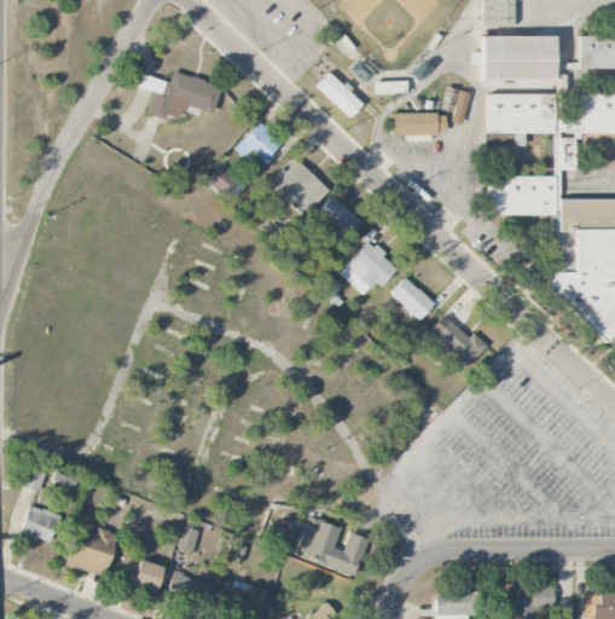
[(515,25),(515,0),(485,0),(485,25),(515,25)]
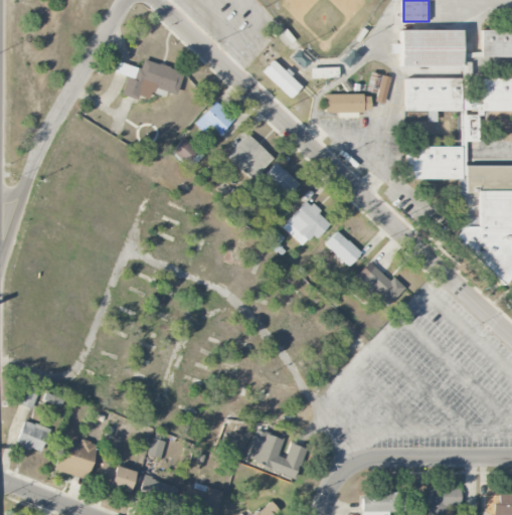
[(463,29),(402,28),(402,43),(393,43),(393,52),(402,52),(402,65),(463,66),(463,29)]
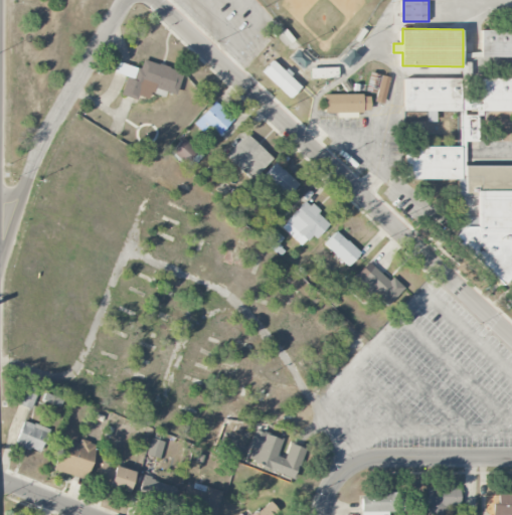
[(511,28),(483,28),(483,55),(511,55),(511,28)]
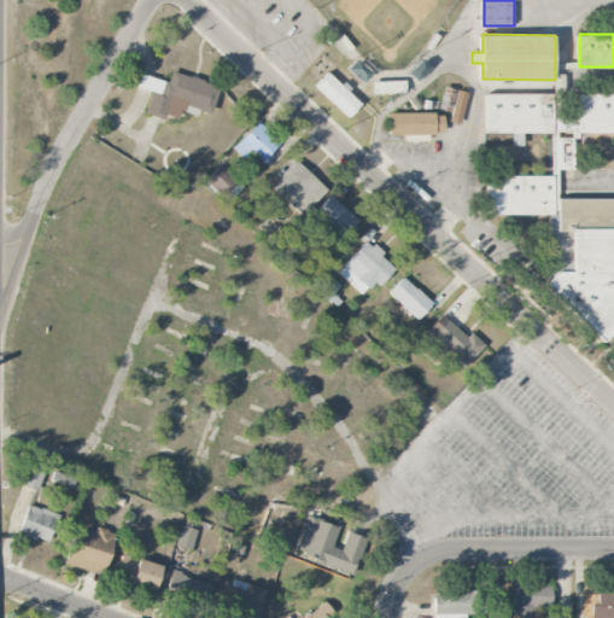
[(220,83),(173,70),(170,81),(141,73),(138,86),(153,91),(146,115),(167,121),(168,115),(180,117),(182,108),(211,116),(220,83)]
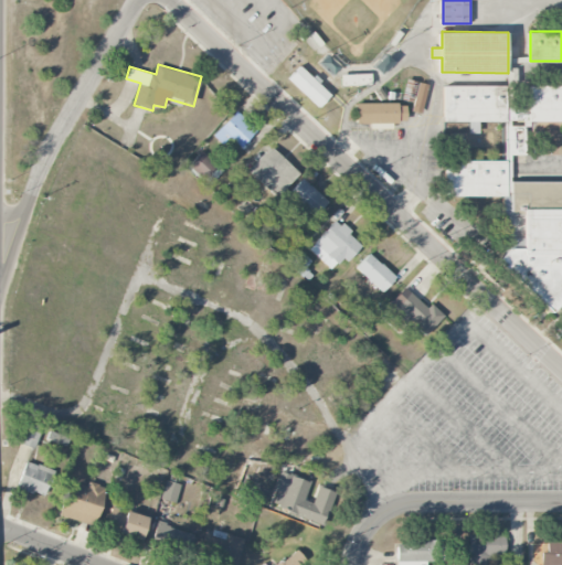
[(290,78),(320,108),(333,95),(303,65),(290,78)]
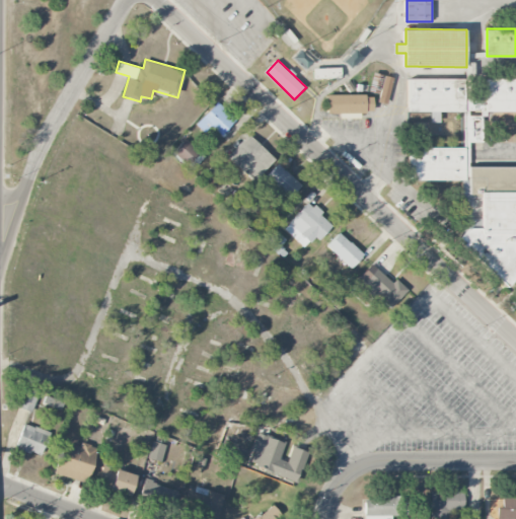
[(343,77),(342,68),(315,69),(316,79),(343,77)]
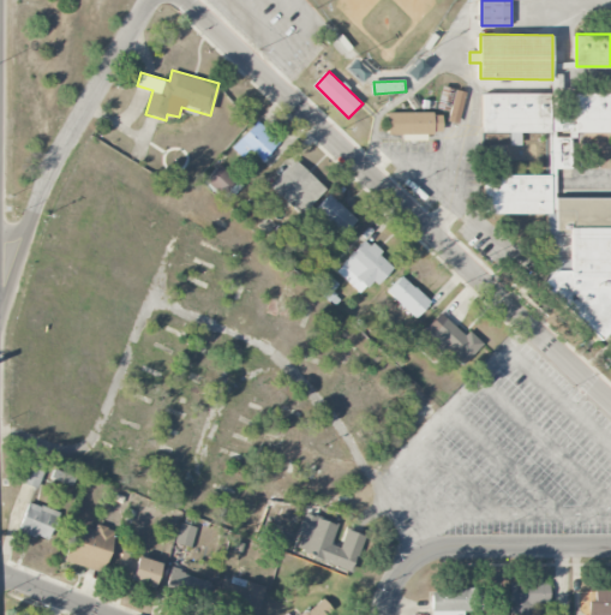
[(468,94),(445,87),(439,107),(453,112),(449,121),(460,125),(468,94)]
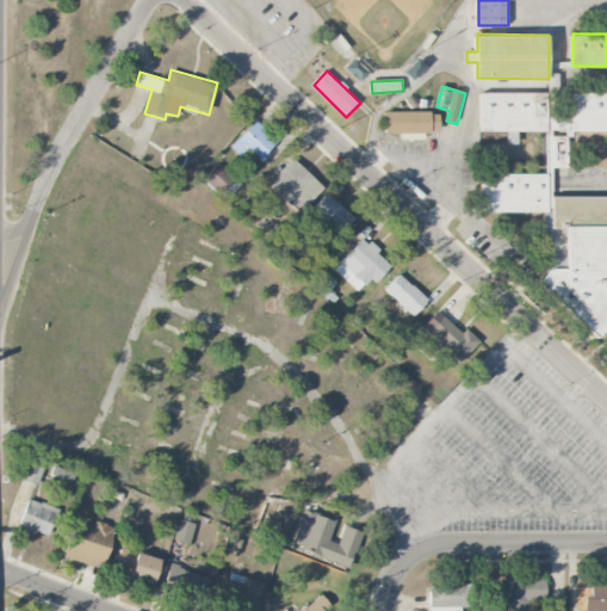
[(606,196),(549,197),(575,133),(606,131),(606,93),(574,93),(570,102),(558,102),(567,110),(556,110),(551,115),(551,93),(482,93),(482,133),(546,131),(547,174),(482,174),(482,213),(545,213),(545,236),(546,245),(547,292),(595,339),(606,327),(606,196)]
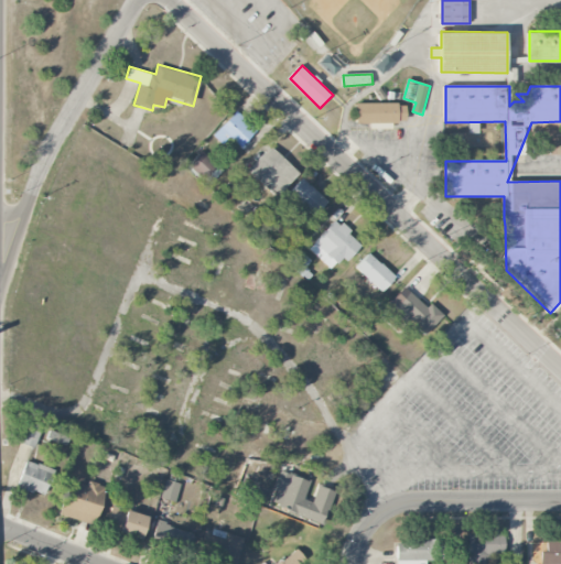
[(357,104),(357,123),(371,123),(371,129),(389,129),(389,123),(408,122),(407,102),(357,104)]
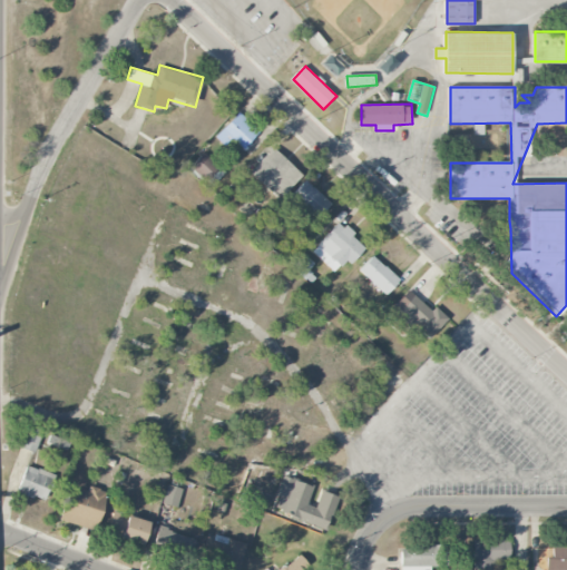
[(241,112),(223,131),(244,149),(261,130),(241,112)]
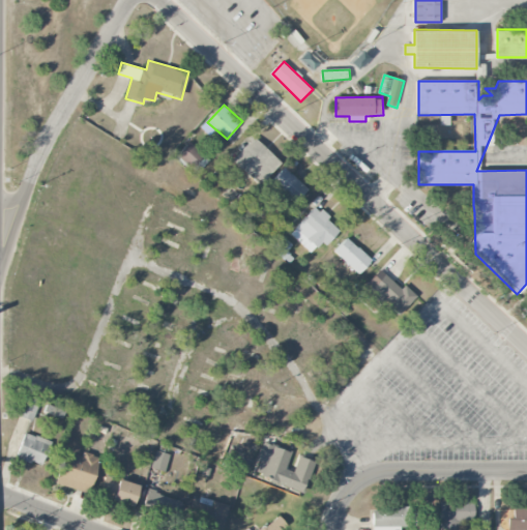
[(255,138),(234,160),(261,186),(283,163),(255,138)]
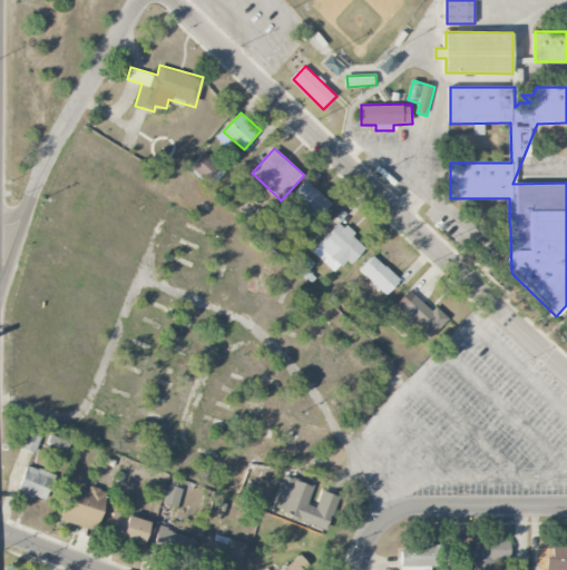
[(205,153),(192,167),(207,182),(213,176),(218,182),(227,173),(205,153)]
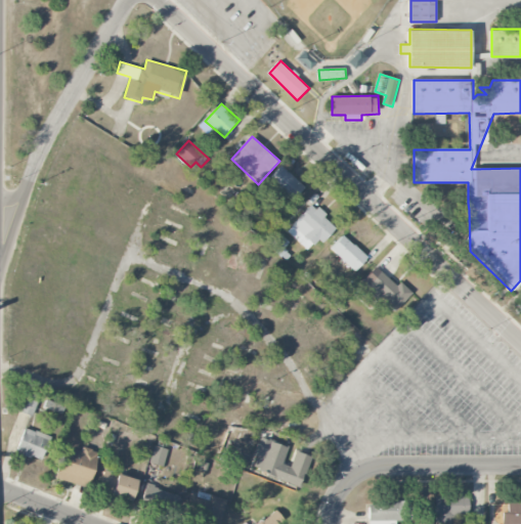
[(283,165),(269,179),(293,201),(306,187),(283,165)]
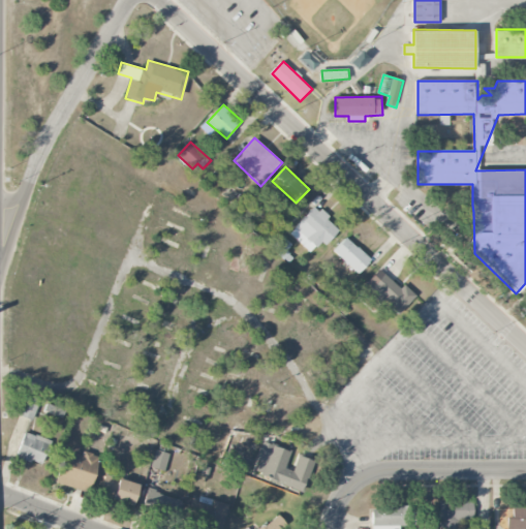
[(315,207),(296,227),(317,247),(322,242),(327,245),(340,230),(329,219),(331,216),(322,209),(320,212),(315,207)]
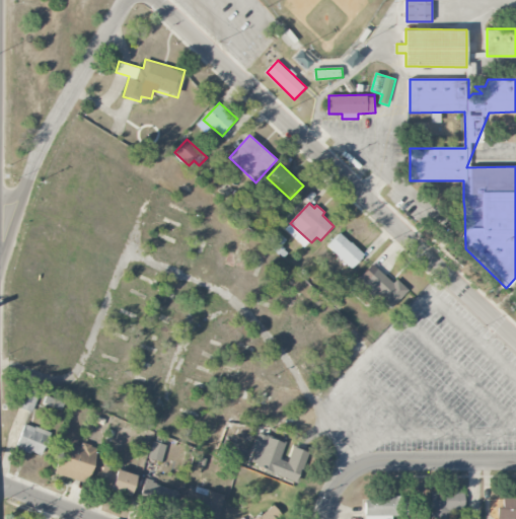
[(328,245),(352,269),(365,254),(353,242),(351,243),(341,233),(328,245)]
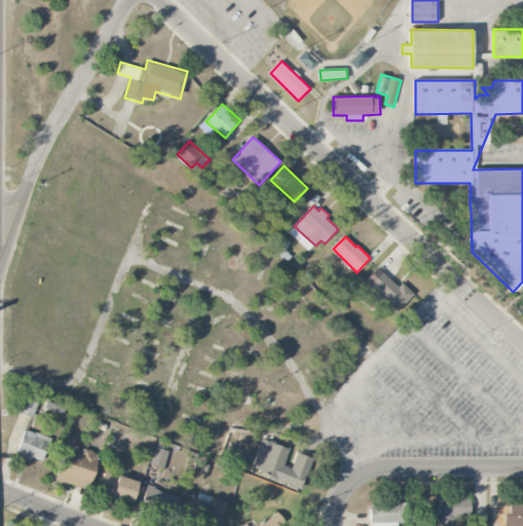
[(383,271),(363,295),(376,307),(385,297),(391,302),(386,307),(397,316),(416,294),(404,283),(400,287),(383,271)]
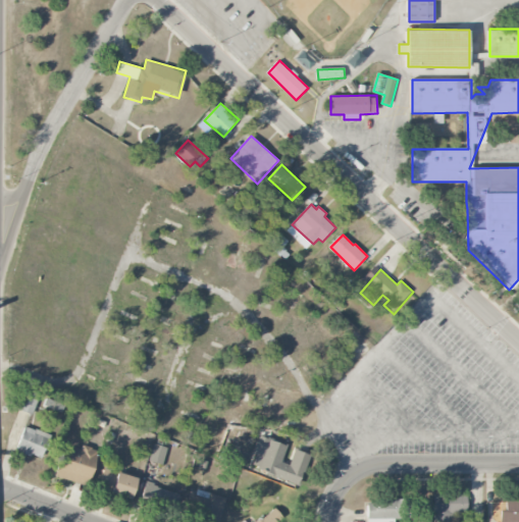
[(335,306),(342,311),(347,306),(340,301),(335,306)]
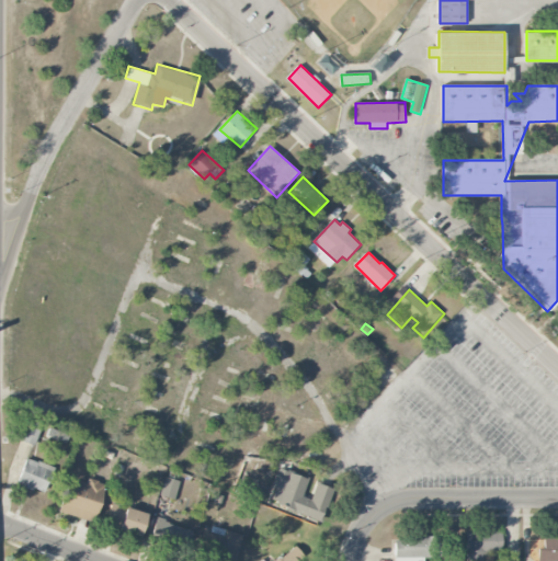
[(31,419),(21,441),(36,447),(43,430),(42,430),(44,424),(31,419)]
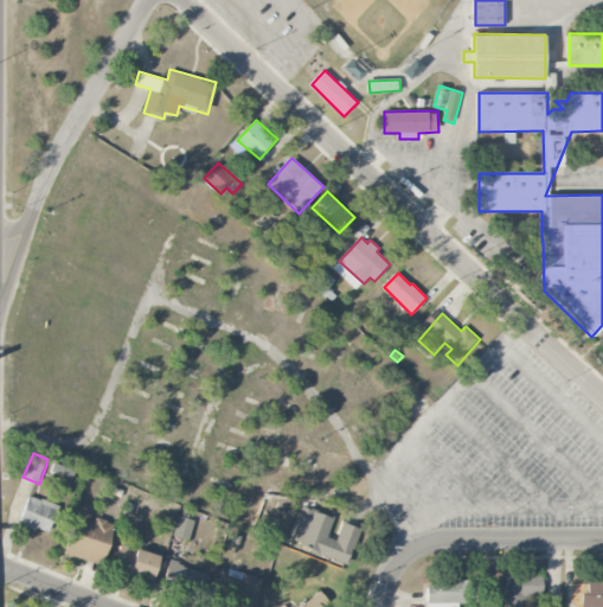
[(56,462),(52,471),(74,479),(77,471),(56,462)]
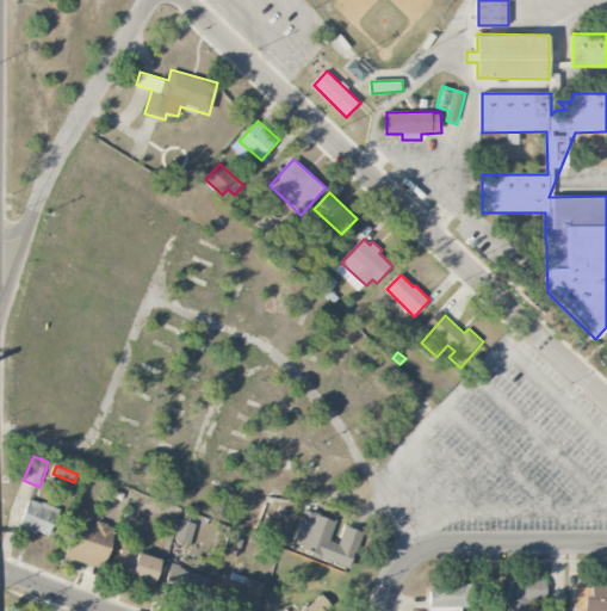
[(31,499),(19,528),(37,535),(38,532),(50,537),(61,508),(44,503),(43,504),(31,499)]
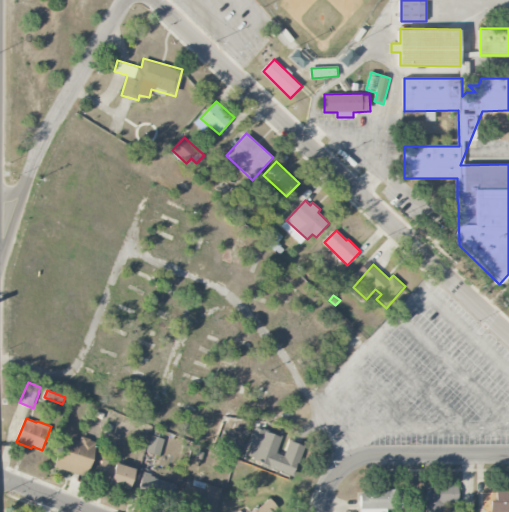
[(256,425),(249,444),(252,446),(249,455),(255,457),(253,461),(293,476),(306,444),(291,438),(285,455),(277,453),(284,436),(256,425)]
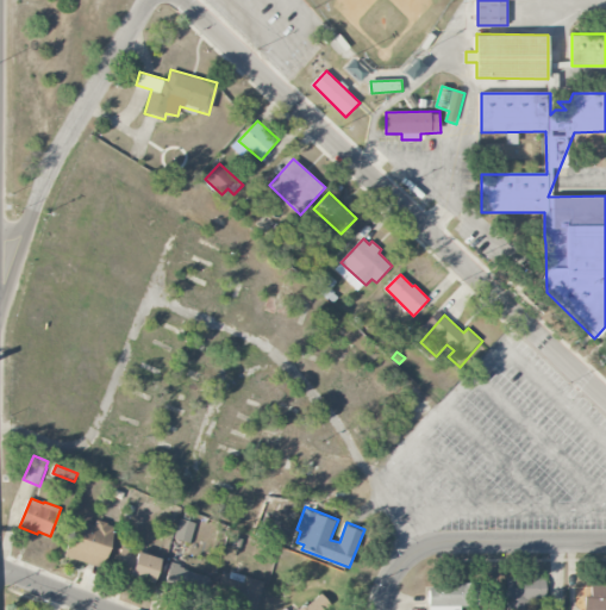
[(181,518),(175,539),(191,543),(197,523),(181,518)]
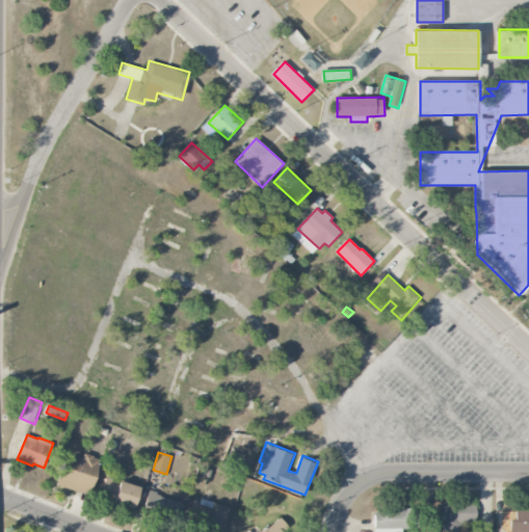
[(64,460),(57,485),(90,496),(101,460),(94,458),(95,456),(85,453),(84,458),(75,455),(73,462),(64,460)]
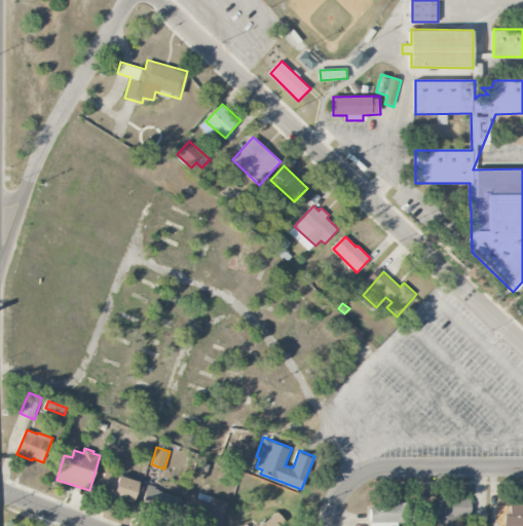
[(204,463),(202,471),(208,473),(211,465),(204,463)]
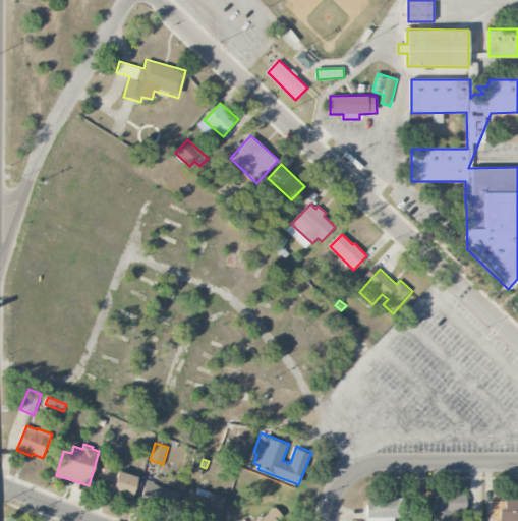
[(105,467),(99,488),(131,499),(138,477),(105,467)]
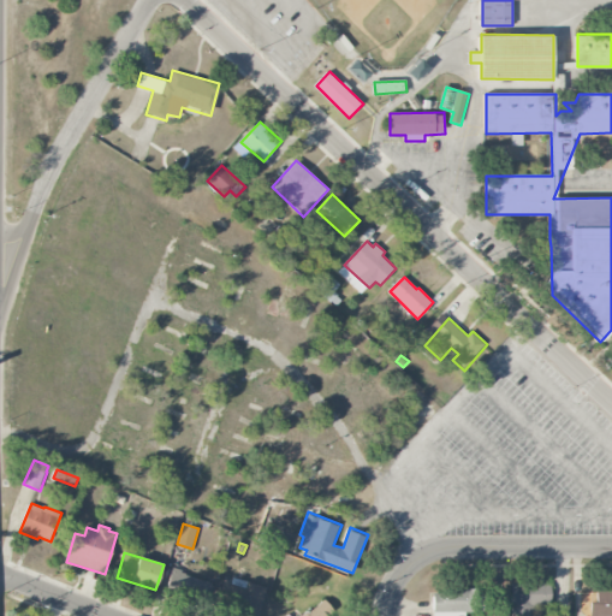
[(173,567),(164,593),(208,609),(217,585),(186,575),(188,572),(173,567)]
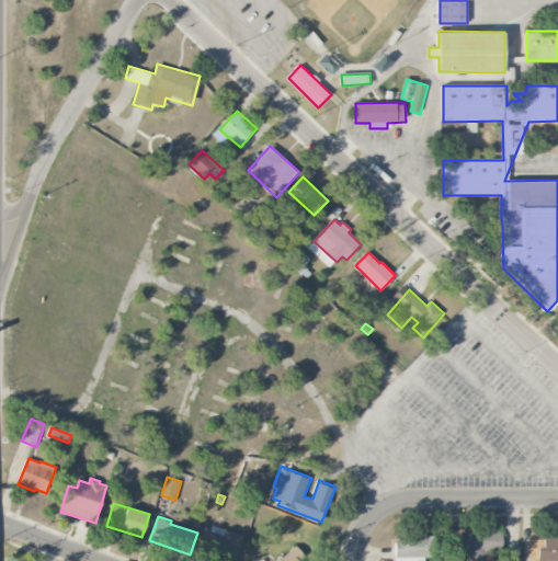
[(204,529),(195,559),(202,560),(235,560),(243,535),(227,529),(225,536),(204,529)]
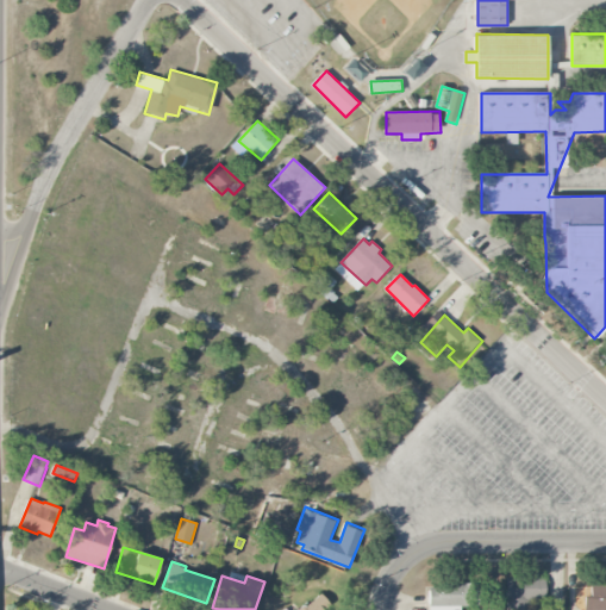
[(529,609),(529,599),(545,599),(545,577),(508,578),(508,609),(529,609)]
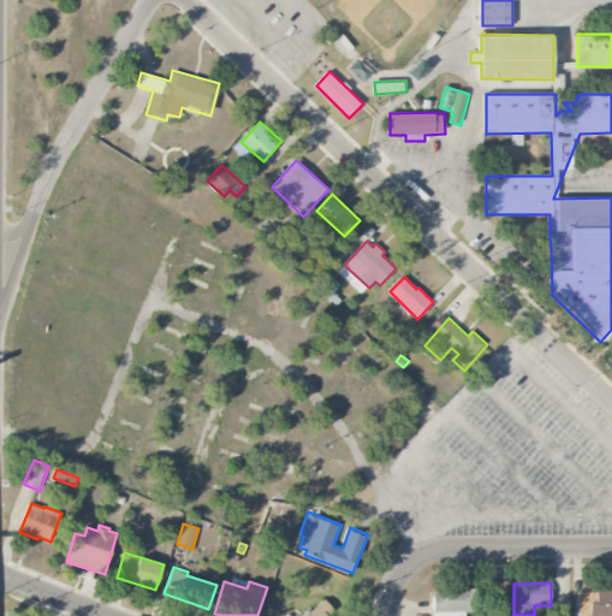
[(611,584),(611,592),(598,592),(596,603),(592,603),(590,615),(606,615),(607,615),(611,615),(611,584)]
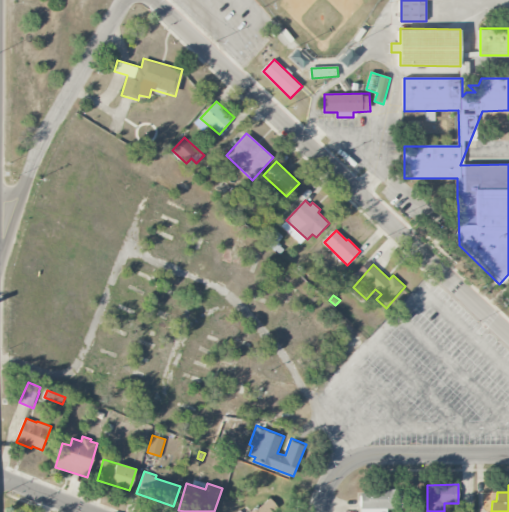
[(391,511),(421,511),(420,490),(391,490),(391,511)]
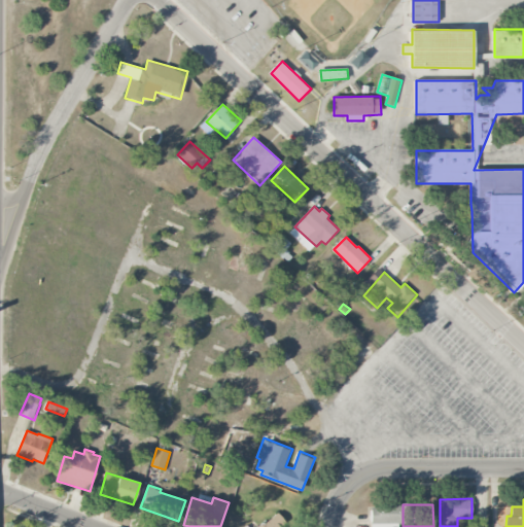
[(372,505),(372,526),(398,526),(398,505),(372,505)]
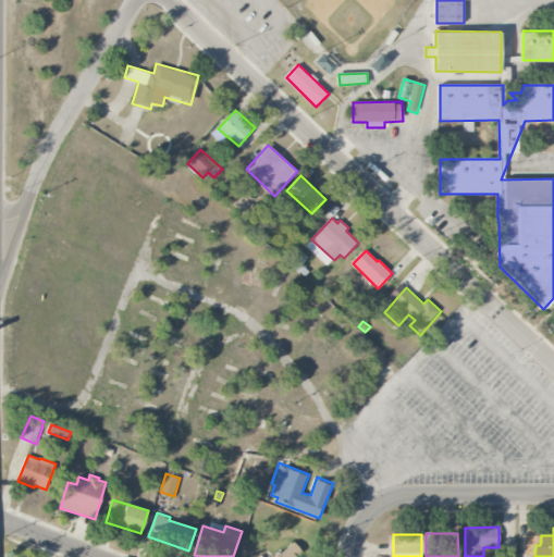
[(297,556),(303,553),(294,542),(282,553),(280,551),(272,556),(297,556)]
